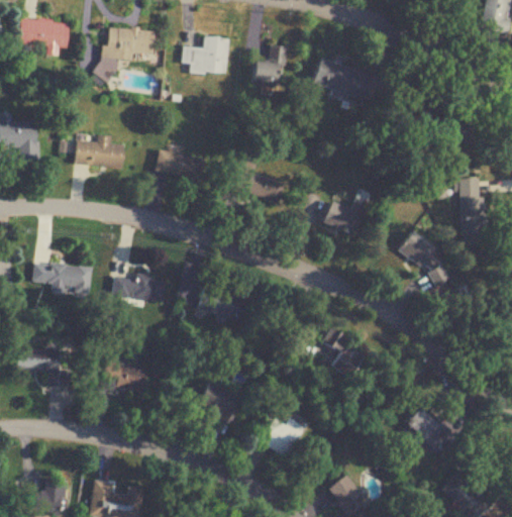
[(486,0),(481,27),(508,33),(511,16),(511,0),(486,0)]
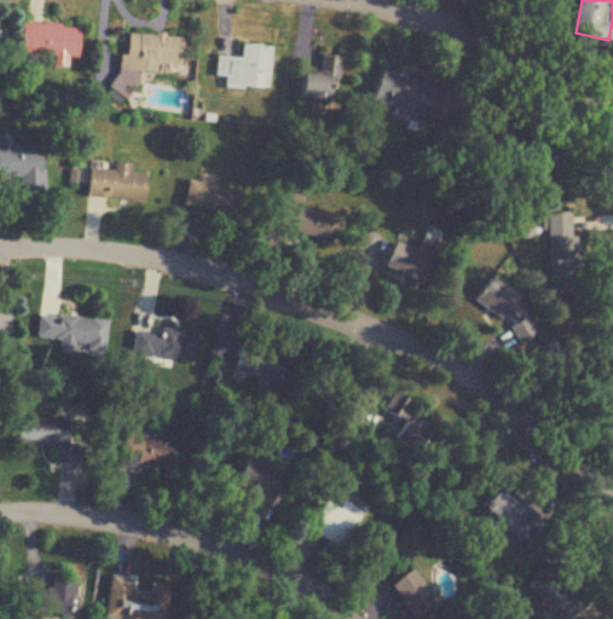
[(81,57),(84,24),(25,21),(23,53),(81,57)]
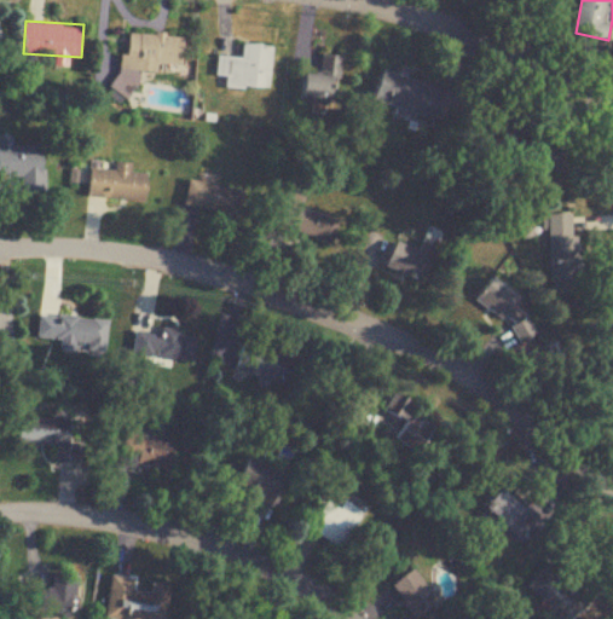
[(188,35),(127,30),(122,98),(134,98),(137,70),(160,71),(161,63),(185,64),(188,35)]
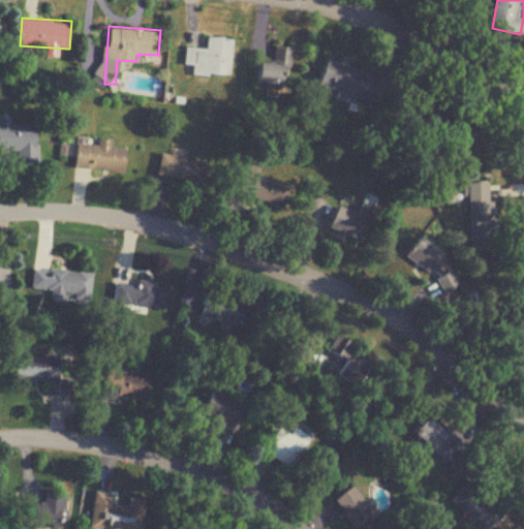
[(235,74),(236,36),(210,36),(210,48),(190,48),(189,73),(235,74)]
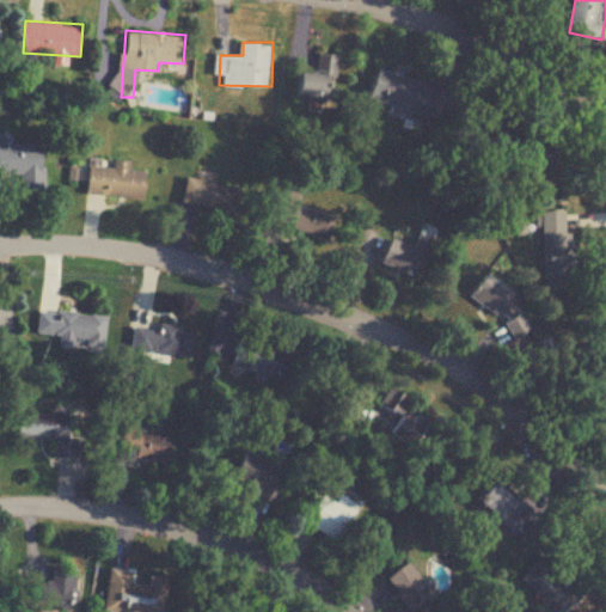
[(380,67),(369,98),(430,118),(440,87),(380,67)]
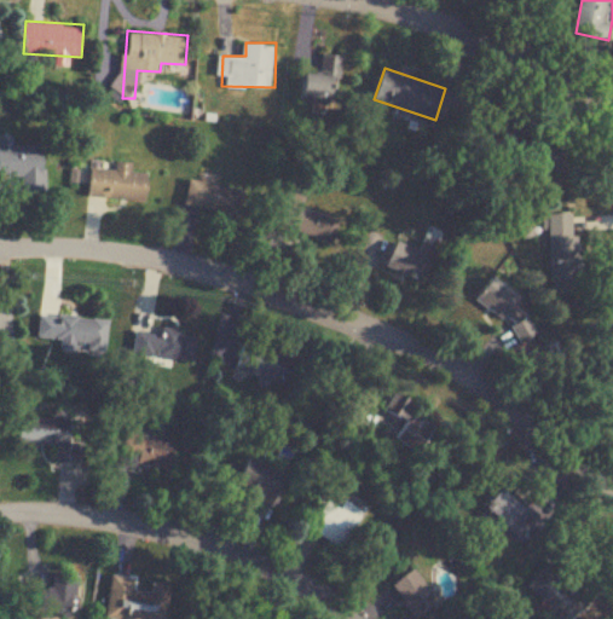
[(304,100),(337,100),(339,73),(304,73),(304,100)]
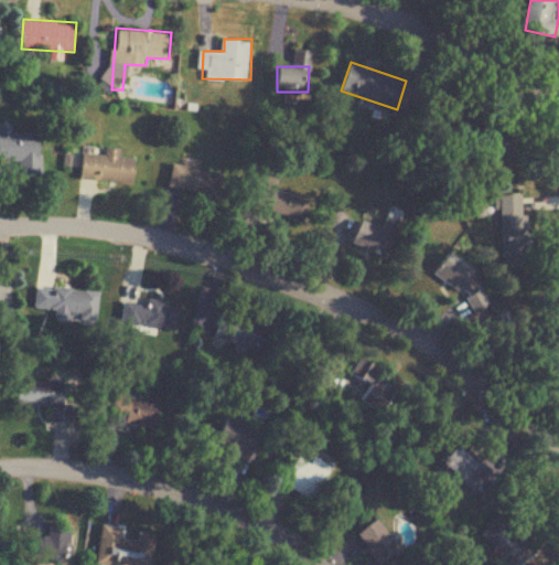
[(0,160),(24,160),(24,176),(43,176),(43,132),(14,132),(14,125),(0,125),(0,160)]
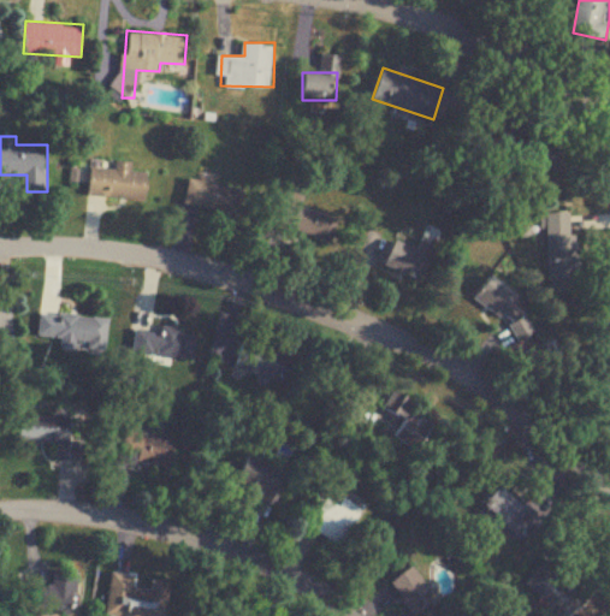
[(150,172),(134,172),(134,163),(117,161),(117,169),(90,167),(89,196),(149,200),(150,172)]
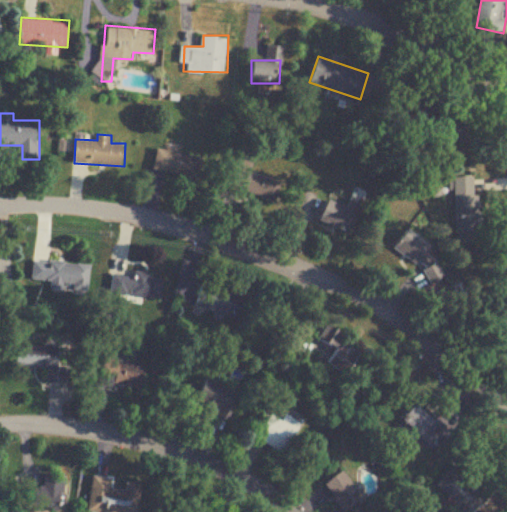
[(154,170),(205,178),(209,157),(158,148),(154,170)]
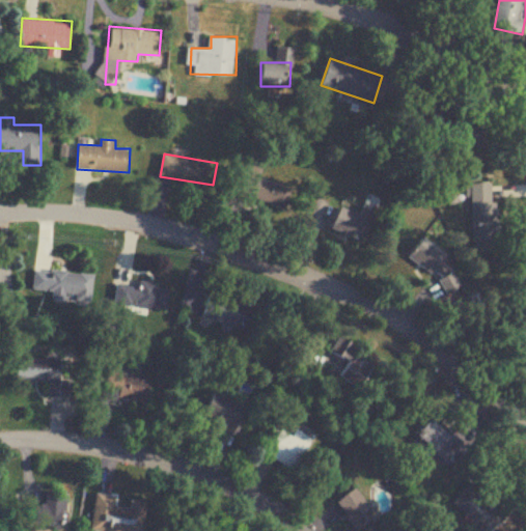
[(265,168),(245,163),(238,193),(289,206),(295,187),(263,178),(265,168)]
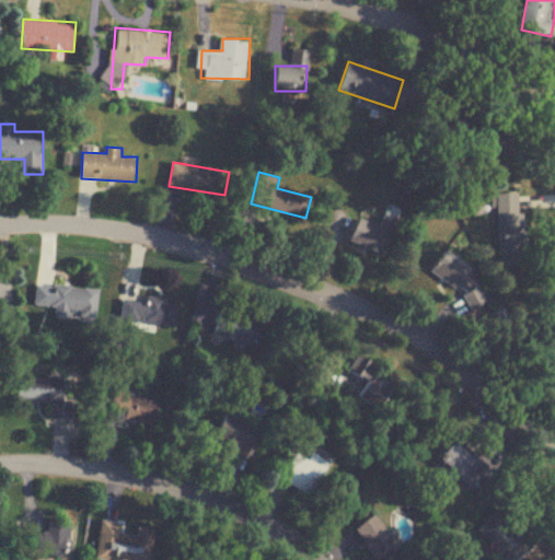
[(524,193),(498,194),(500,264),(527,263),(524,193)]
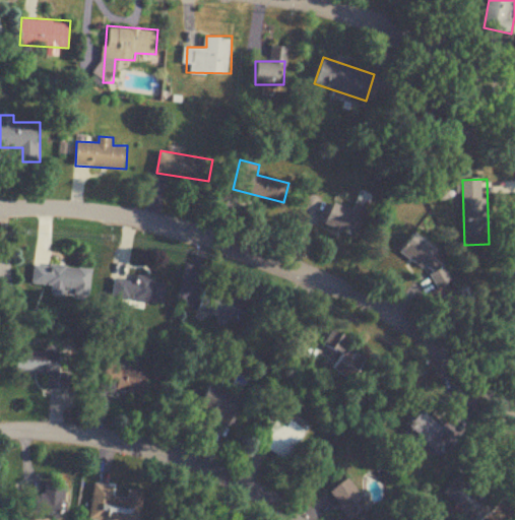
[(352,238),(365,218),(336,200),(324,219),(352,238)]
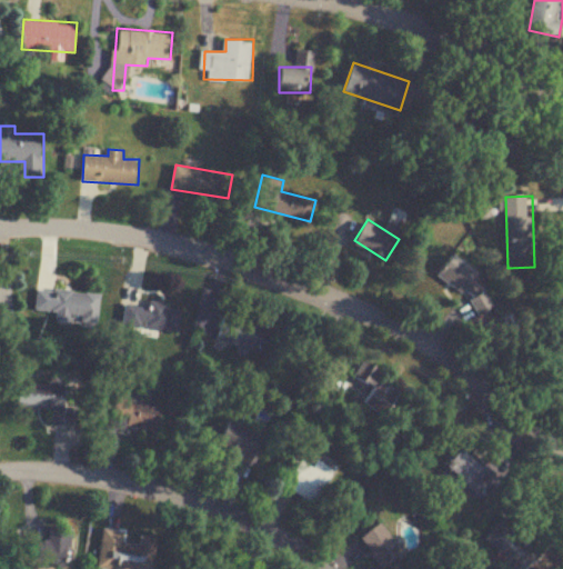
[(465,293),(479,273),(452,255),(439,275),(465,293)]
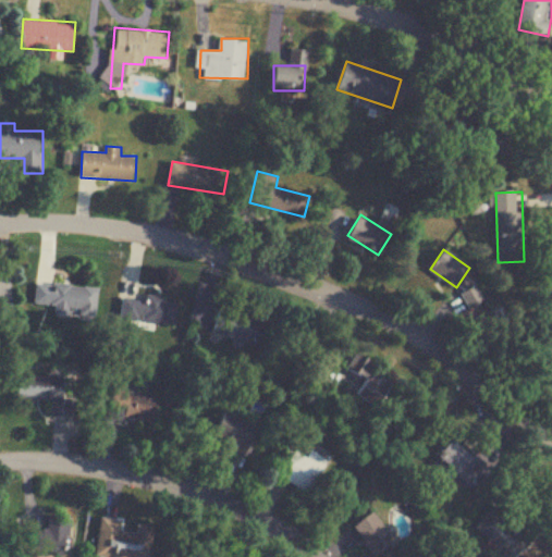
[(59,306),(58,316),(71,318),(72,309),(98,311),(101,287),(40,280),(37,302),(59,306)]
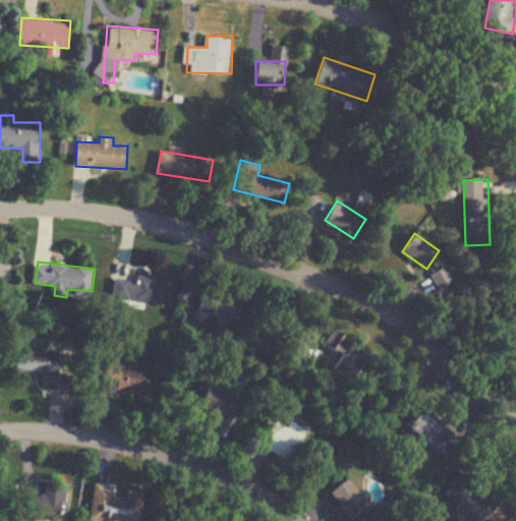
[(167,304),(171,281),(138,276),(138,281),(117,278),(114,297),(167,304)]
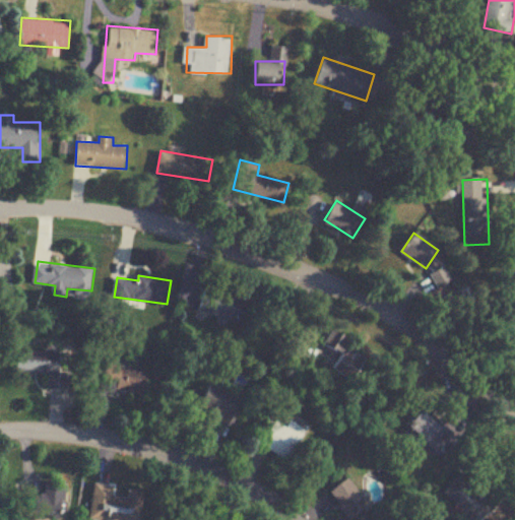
[(243,327),(251,300),(207,287),(200,313),(219,319),(219,320),(243,327)]
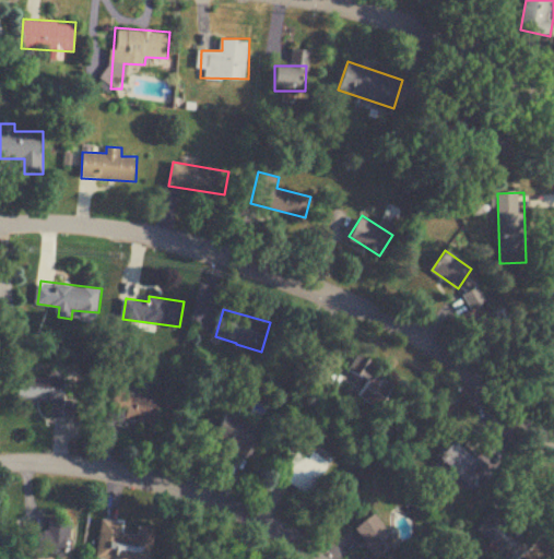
[(376,365),(354,354),(338,389),(385,411),(398,384),(373,373),(376,365)]
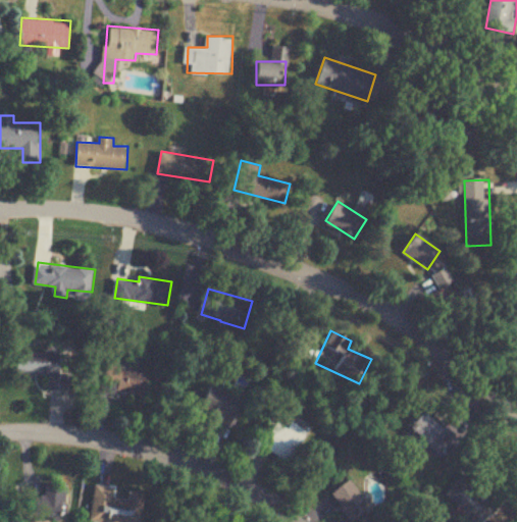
[(17,375),(57,375),(57,353),(17,353),(17,375)]
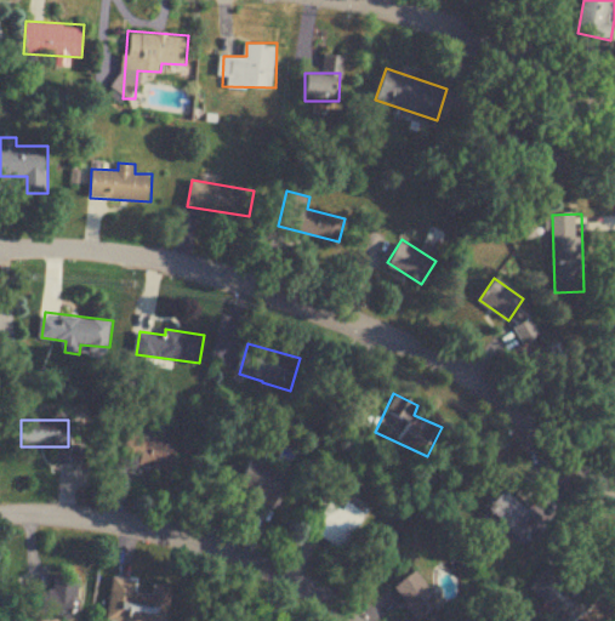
[(127,433),(119,472),(141,478),(143,467),(176,476),(183,446),(127,433)]
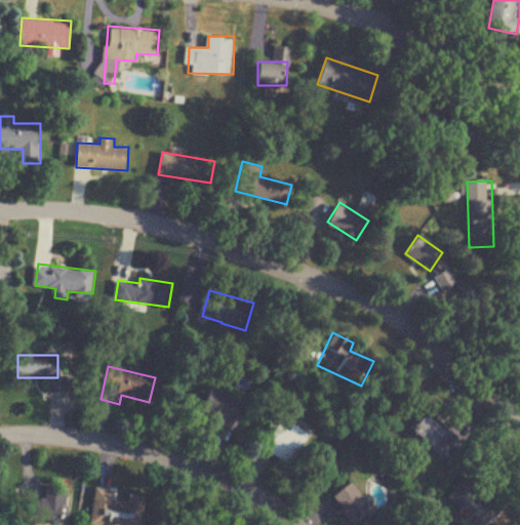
[(251,406),(211,388),(201,411),(240,430),(251,406)]
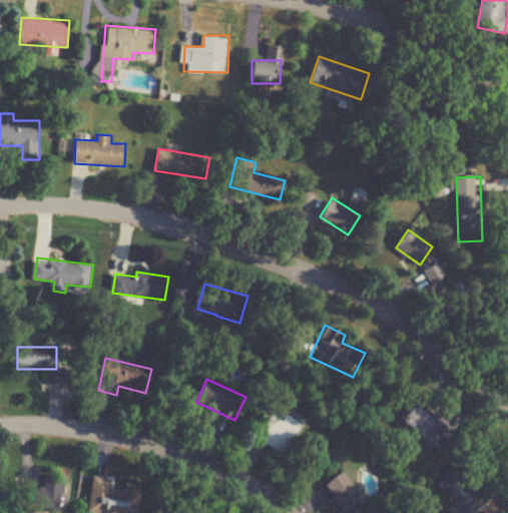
[(302,424),(287,416),(284,422),(271,415),(258,440),(287,454),(302,424)]
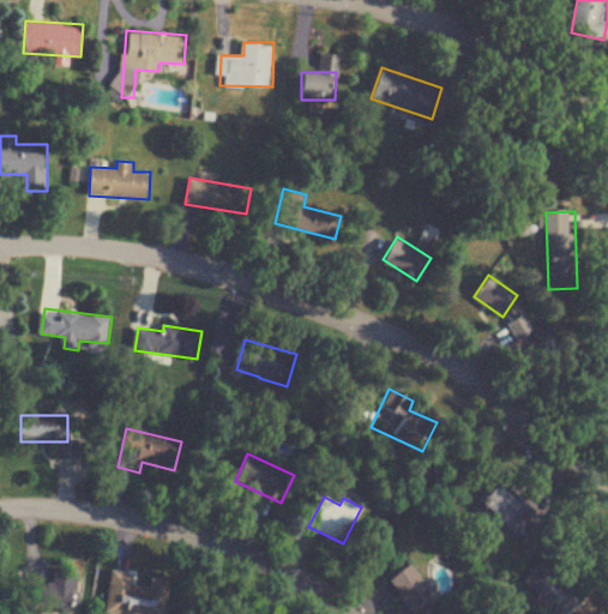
[(557,613),(579,613),(590,602),(542,563),(527,582),(561,611),(557,613)]
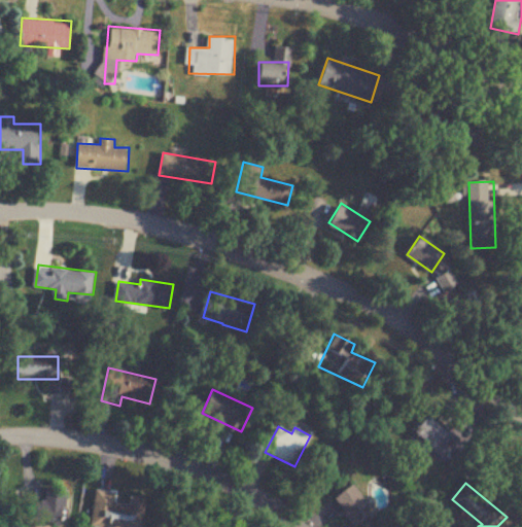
[(356,526),(375,511),(353,484),(335,498),(356,526)]
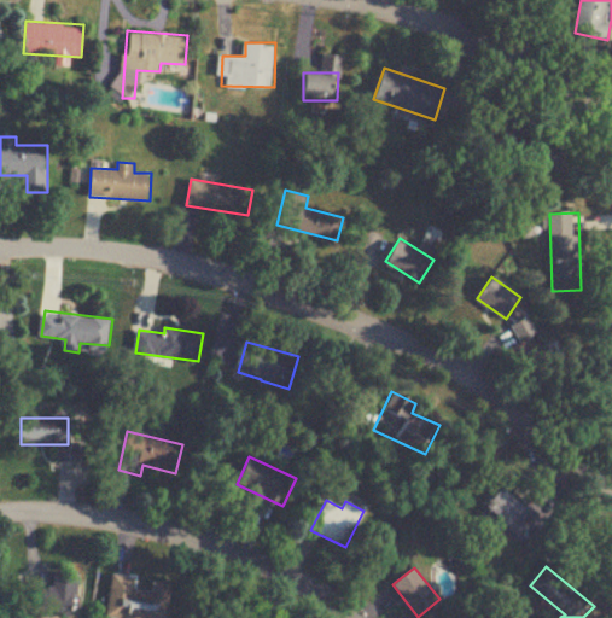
[(28,614),(75,617),(79,617),(82,573),(56,572),(54,589),(30,588),(28,614)]
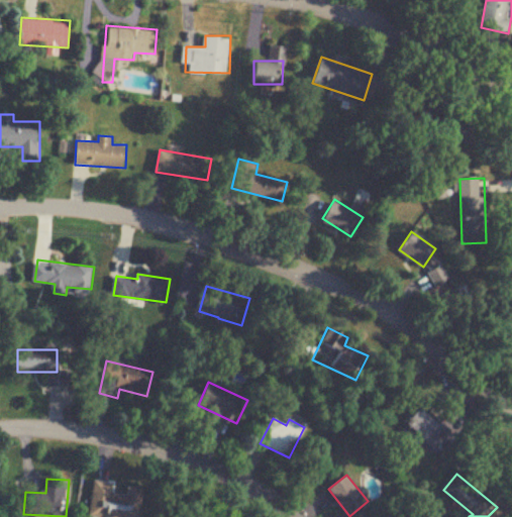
[(144,516),(148,489),(129,487),(128,493),(116,491),(117,483),(95,481),(91,516),(144,516)]
